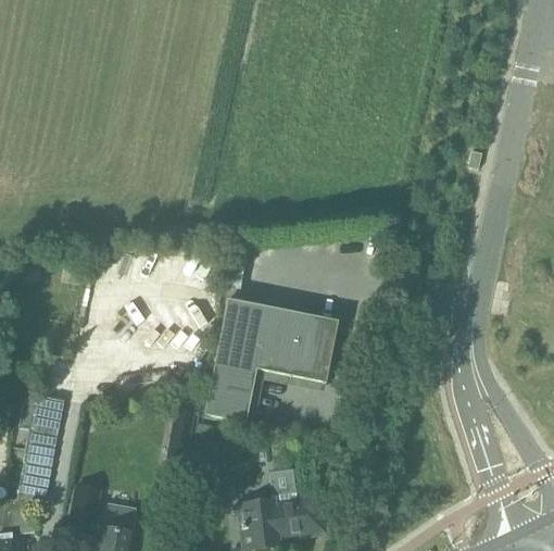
[(480,167),(483,151),(473,149),(469,165),(480,167)]
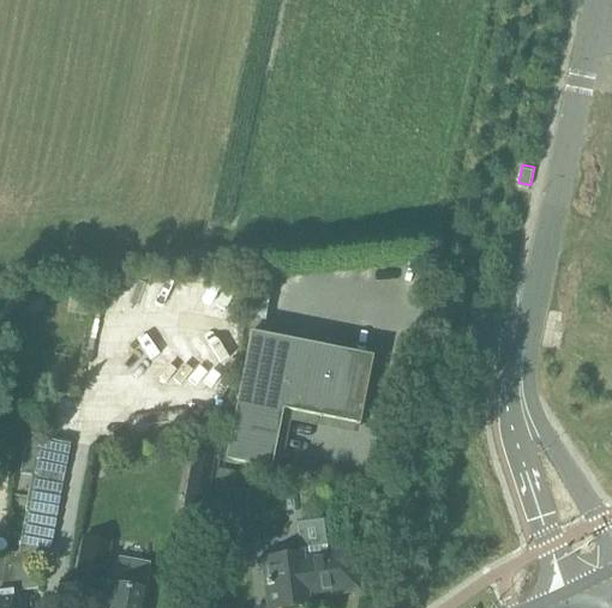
[(253,327),(228,456),(273,464),(285,405),(287,405),(361,420),(375,351),(253,327)]
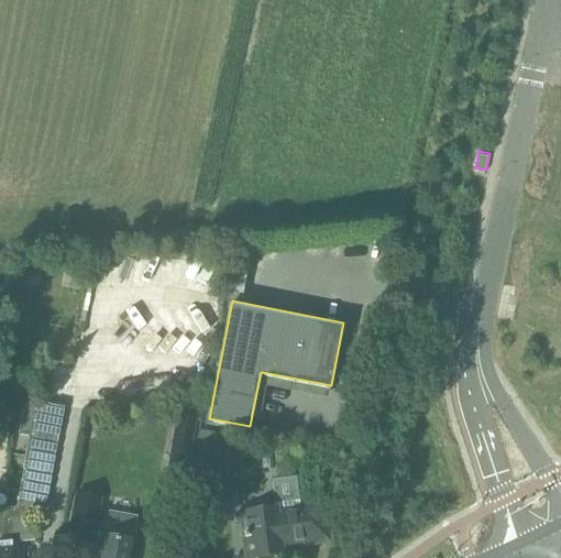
[(0,557),(22,557),(20,538),(23,537),(35,536),(33,514),(35,503),(46,505),(57,444),(65,403),(41,398),(41,400),(36,398),(36,403),(24,402),(20,430),(30,431),(24,465),(18,502),(6,504),(3,539),(0,538),(0,557)]
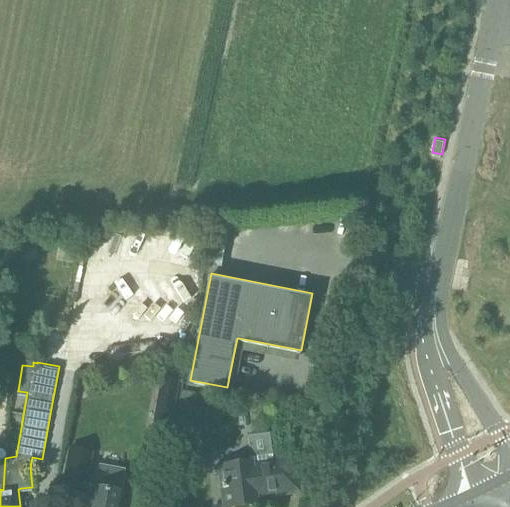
[(162,373),(159,390),(178,393),(181,377),(162,373)]
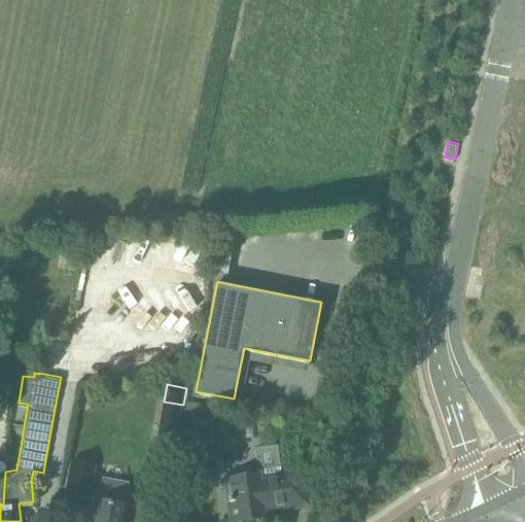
[(257,445),(259,471),(228,475),(233,518),(266,514),(265,503),(276,501),(276,506),(309,501),(305,466),(283,470),(280,442),(257,445)]
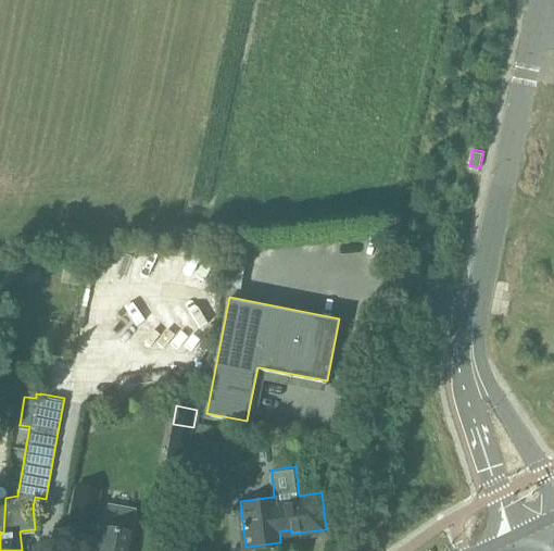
[(108,501),(105,514),(98,513),(103,486),(77,481),(67,527),(95,533),(96,525),(103,527),(98,550),(127,550),(136,506),(108,501)]
